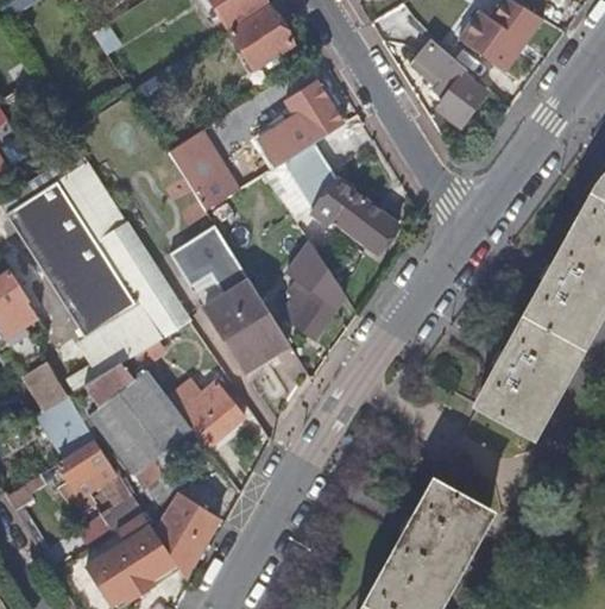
[(10,0),(0,6),(0,7),(8,22),(39,0),(10,0)]
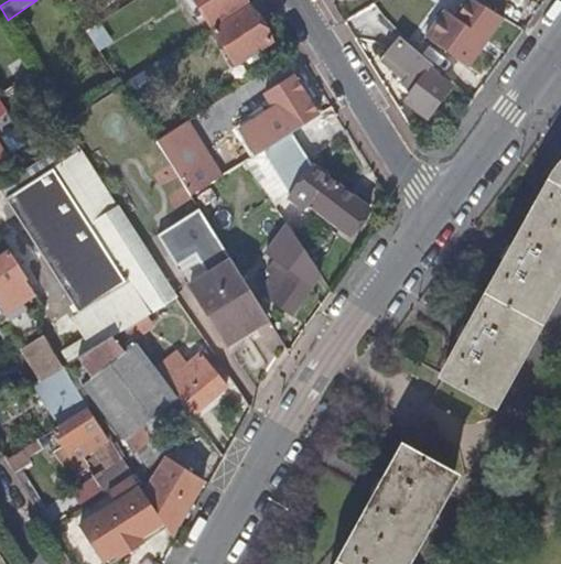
[(208,18),(196,0),(182,0),(198,25),(208,18)]
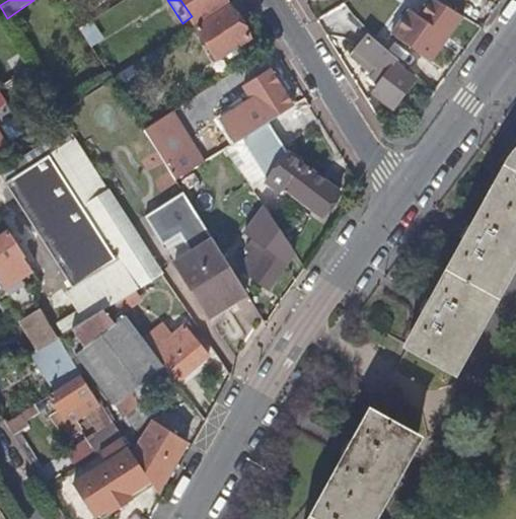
[(180,0),(192,16),(195,22),(228,0),(180,0)]
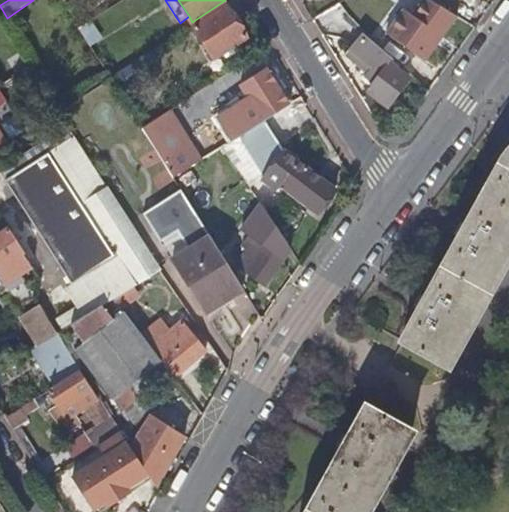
[(345,0),(341,3),(356,18),(373,8),(378,16),(403,0),(408,0),(418,7),(414,12),(404,8),(386,32),(427,61),(459,16),(433,0),(345,0)]
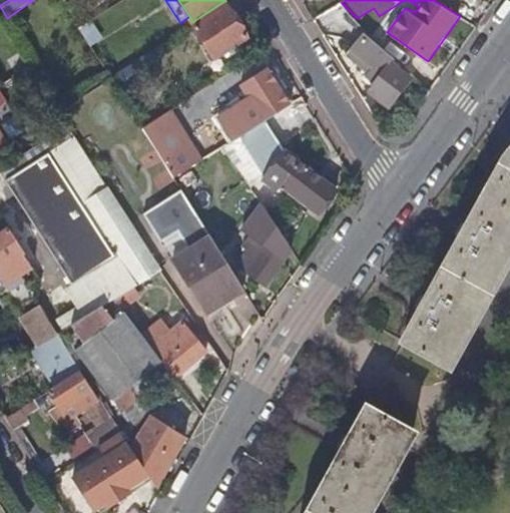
[(250,37),(231,6),(196,28),(216,58),(250,37)]
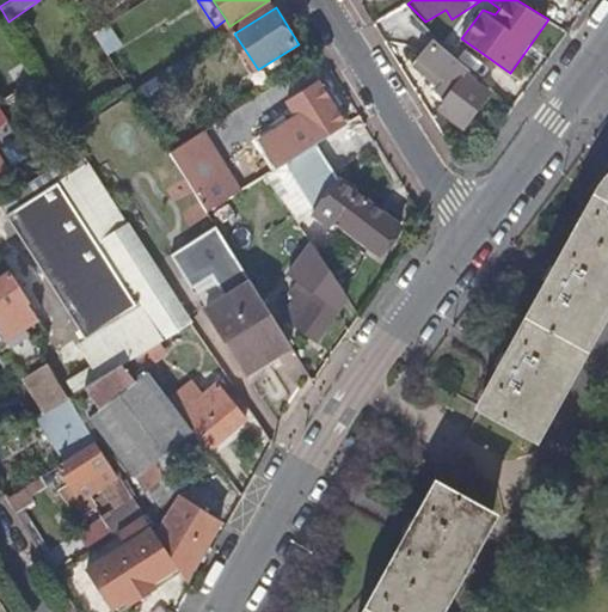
[(123,46),(109,23),(104,26),(116,47),(106,54),(108,55),(123,46)]
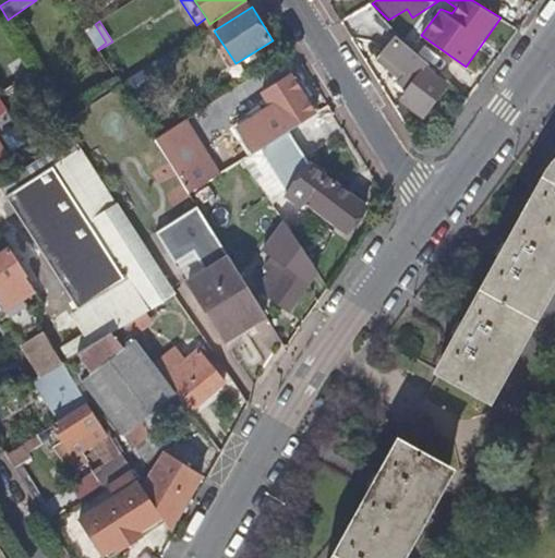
[(106,43),(95,24),(85,31),(97,49),(106,43)]
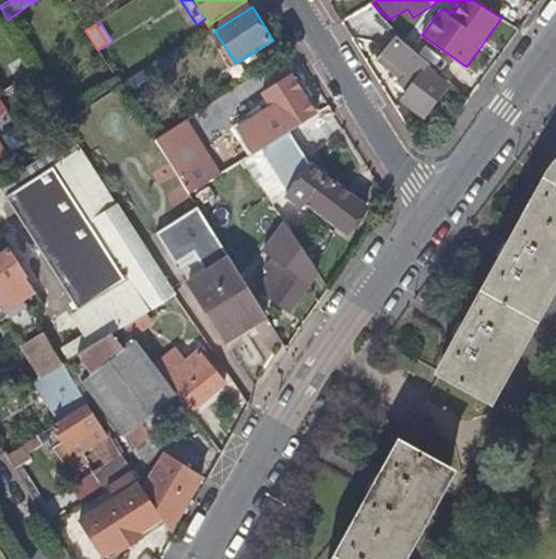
[(430,66),(394,39),(381,57),(405,73),(399,84),(410,93),(405,102),(425,116),(445,86),(426,71),(430,66)]
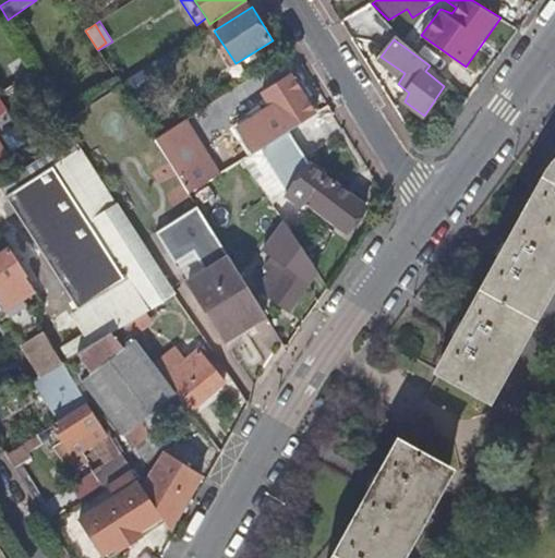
[(32,70),(23,56),(7,65),(15,80),(32,70)]
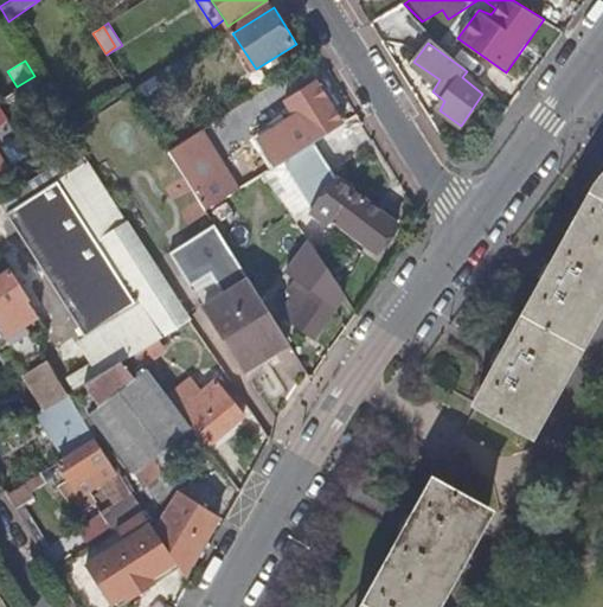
[(154,77),(130,93),(140,107),(165,91),(154,77)]
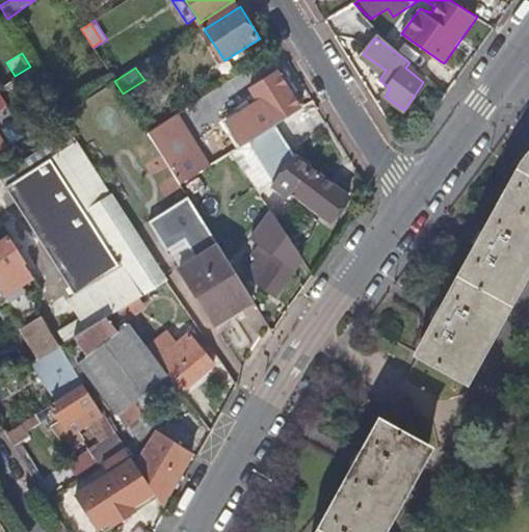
[(276,126),(301,110),(279,73),(253,89),(259,101),(243,110),(250,122),(260,136),(276,126)]
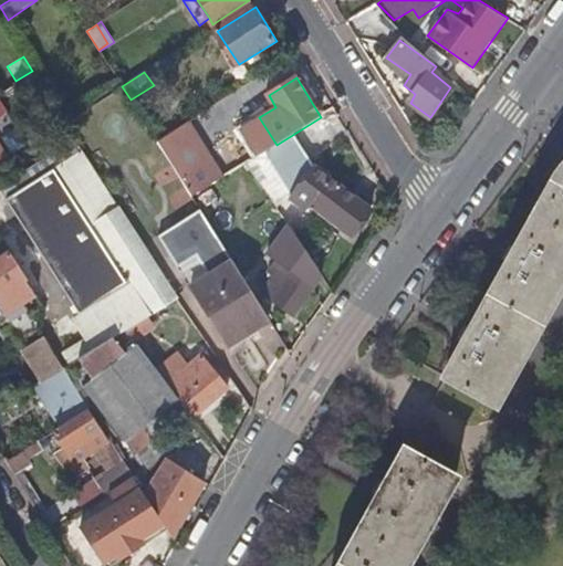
[(190,122),(158,142),(193,198),(225,178),(190,122)]
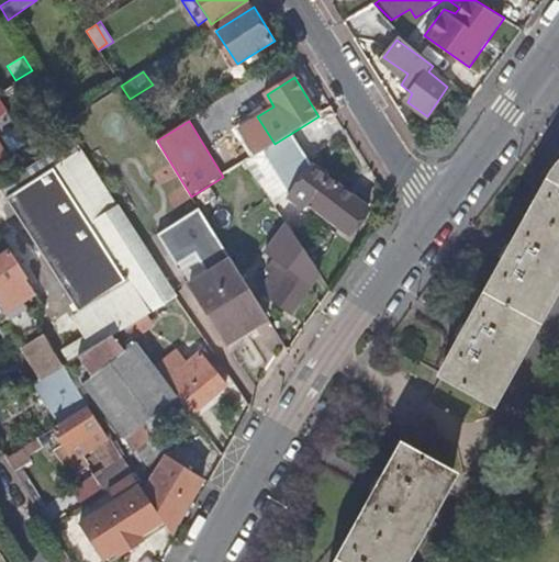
[(275,144),(265,128),(252,136),(255,142),(252,144),(258,154),(263,152),(275,144)]
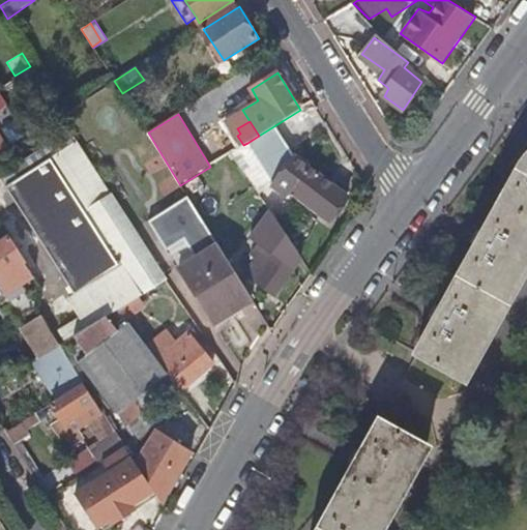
[(294,159),(275,125),(259,136),(247,143),(243,145),(235,150),(261,192),(271,185),(272,186),(272,188),(288,198),(292,192),(331,219),(348,197),(294,159)]
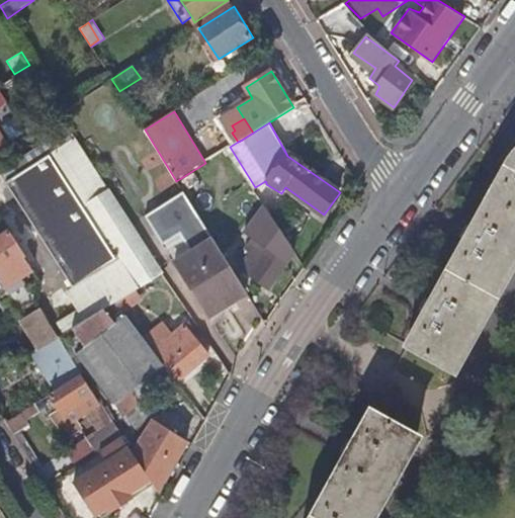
[(121,210),(69,126),(0,170),(0,176),(73,285),(69,288),(80,309),(61,320),(66,331),(117,299),(135,289),(162,272),(121,210)]
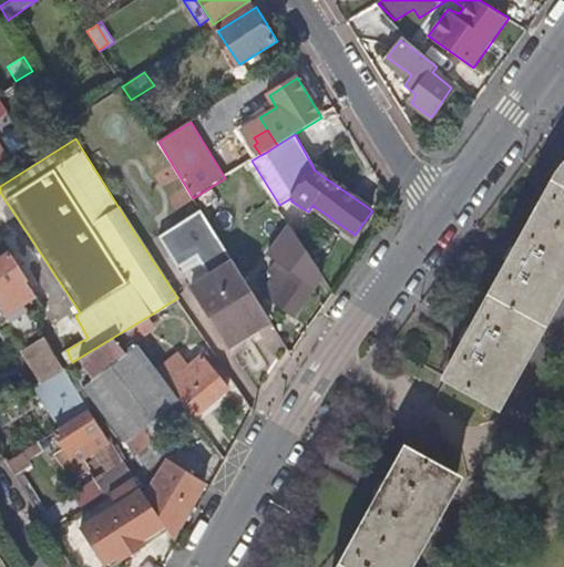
[(563,172),(561,175),(450,373),(500,401),(563,288),(563,172)]
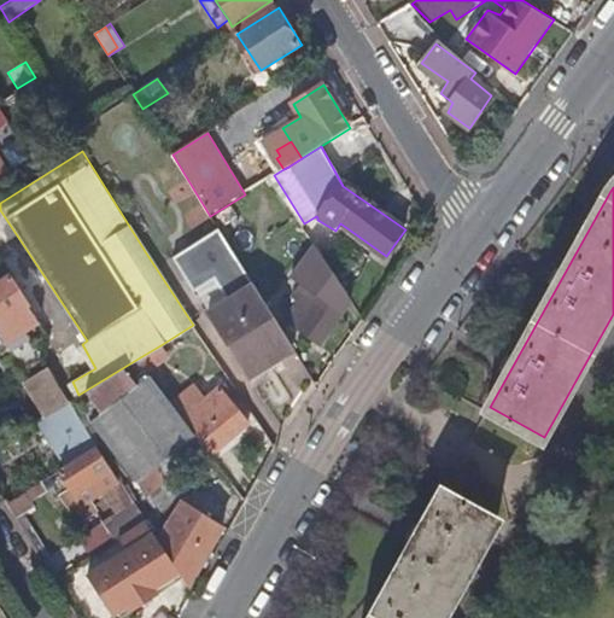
[(239,216),(232,205),(216,215),(222,226),(239,216)]
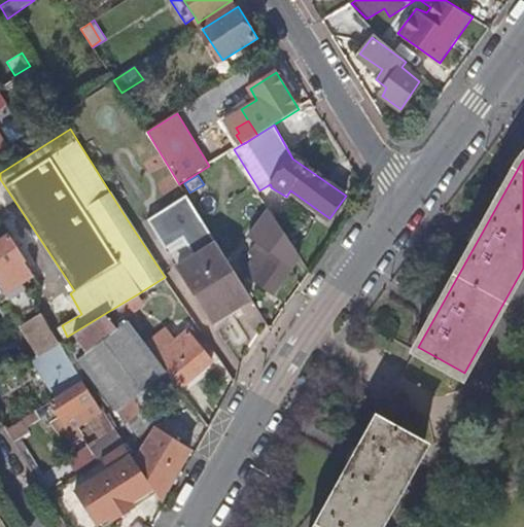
[(210,324),(252,299),(188,198),(146,222),(165,251),(168,249),(180,269),(177,270),(210,324)]
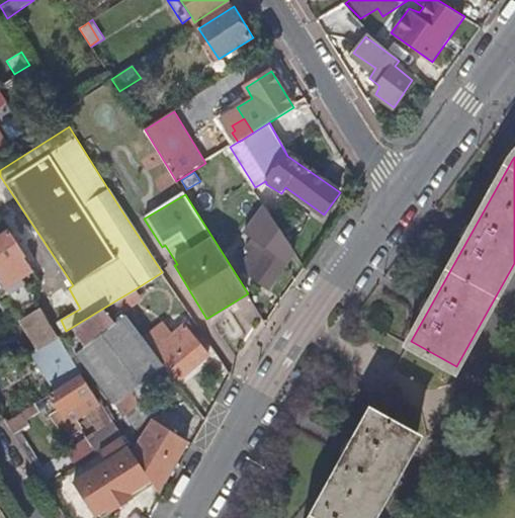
[(270,289),(295,253),(268,209),(249,238),(252,241),(247,250),(251,253),(240,270),(270,289)]
